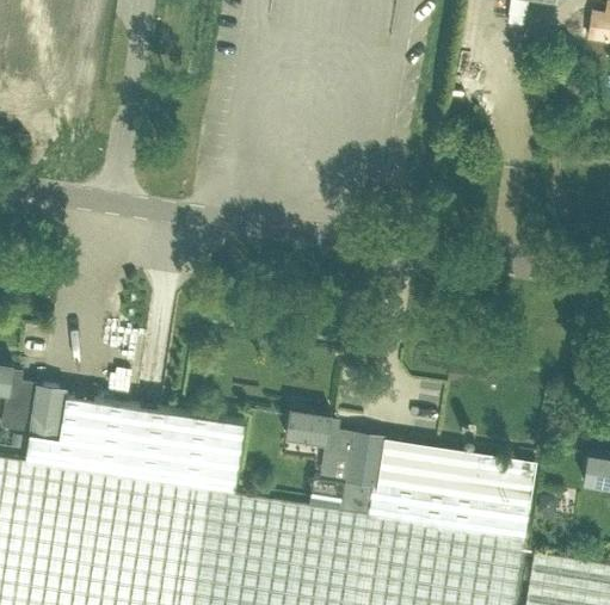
[(609,10),(608,10),(607,19),(593,17),(590,41),(609,43),(609,10)]
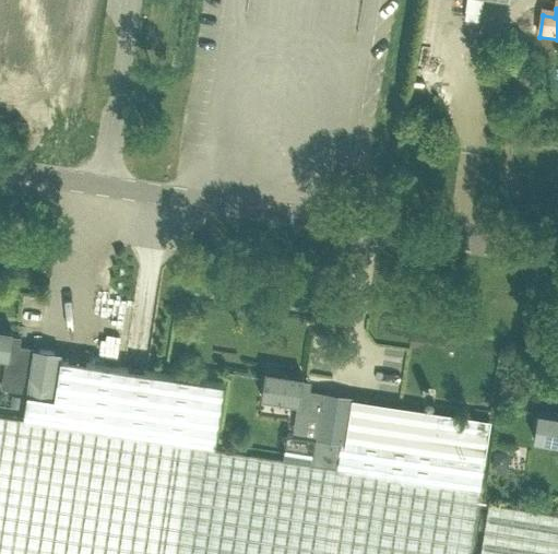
[(27,396),(27,397),(23,423),(194,449),(214,451),(224,390),(204,387),(187,384),(60,363),(61,357),(33,352),(33,353),(19,351),(20,342),(11,340),(12,336),(0,333),(0,360),(7,362),(6,372),(19,373),(15,393),(27,396)]
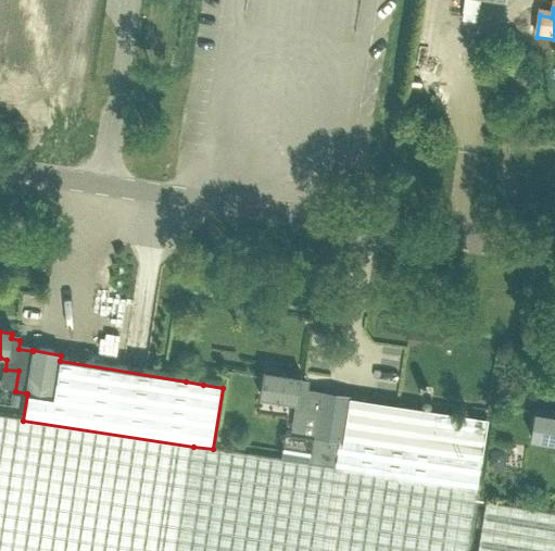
[(260,399),(297,405),(295,415),(317,418),(315,439),(316,439),(341,443),(342,441),(349,400),(299,392),(301,379),(263,373),(260,399)]
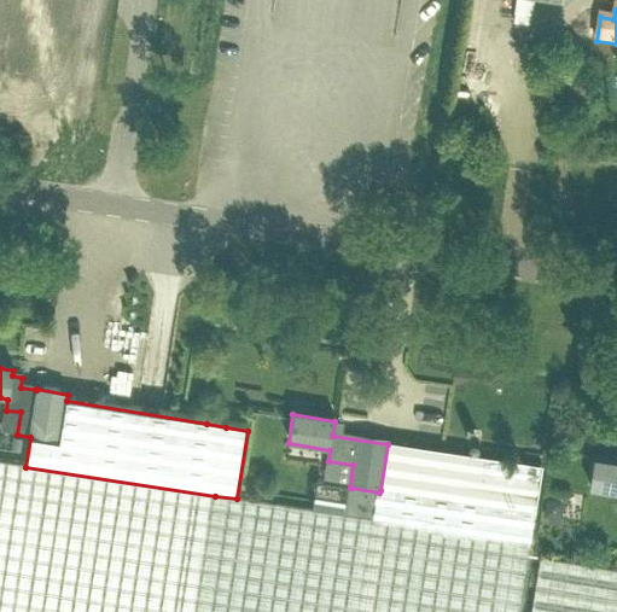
[(380,490),(536,514),(543,468),(472,458),(428,450),(388,444),(380,490)]
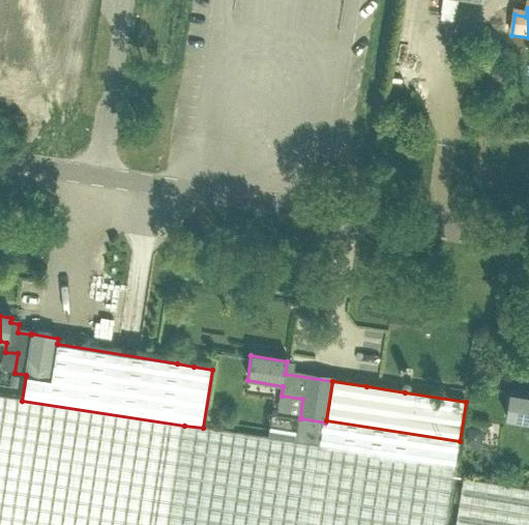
[(528,398),(509,395),(505,420),(527,424),(528,424),(528,398)]
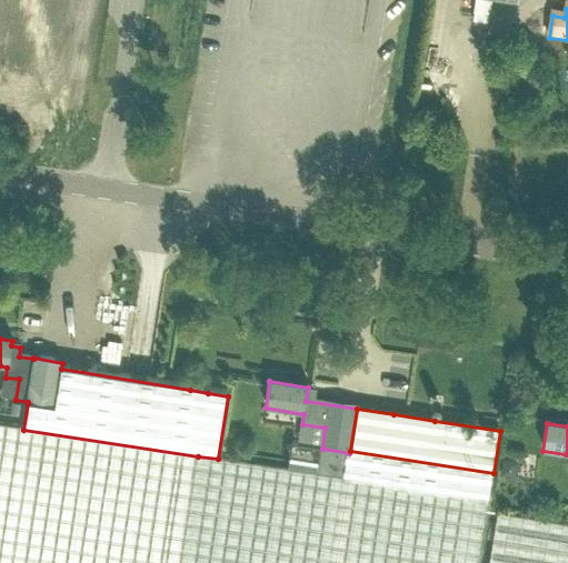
[(181,562),(198,456),(23,430),(0,426),(0,562),(181,562)]
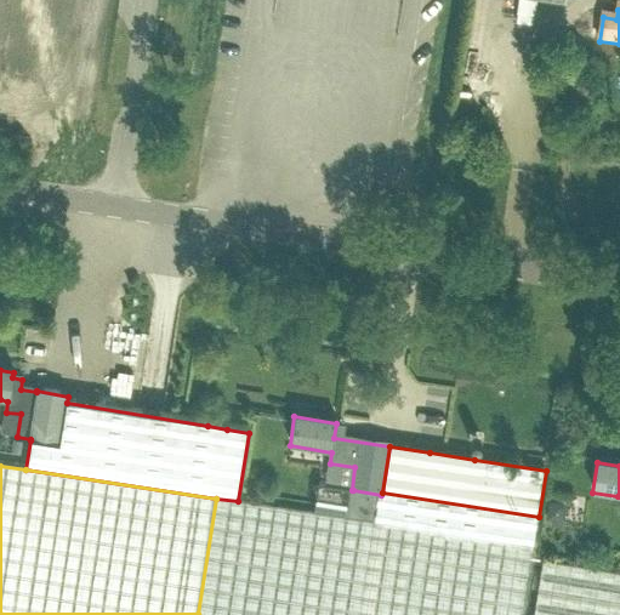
[(523,614),(539,517),(382,493),(381,495),(353,490),(350,511),(331,508),(330,516),(238,501),(216,499),(198,614),(523,614)]
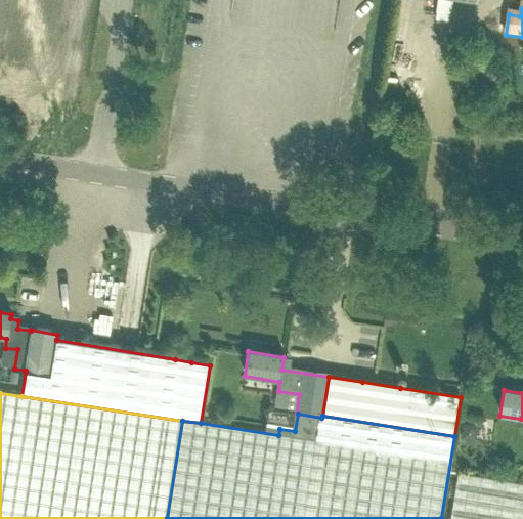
[(522,484),(458,474),(450,518),(522,518),(522,484)]
